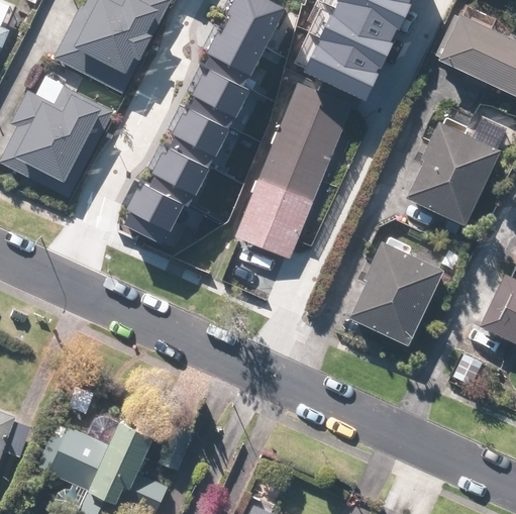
[(0,0),(0,47),(8,27),(3,25),(12,1),(9,0),(0,0)]
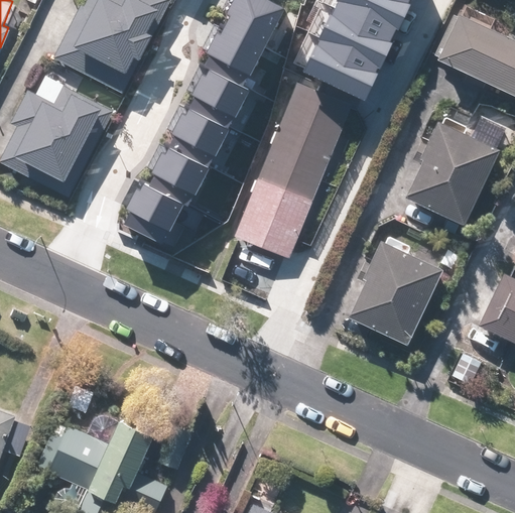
[(88,0),(83,9),(77,6),(51,57),(125,95),(172,0),(88,0)]
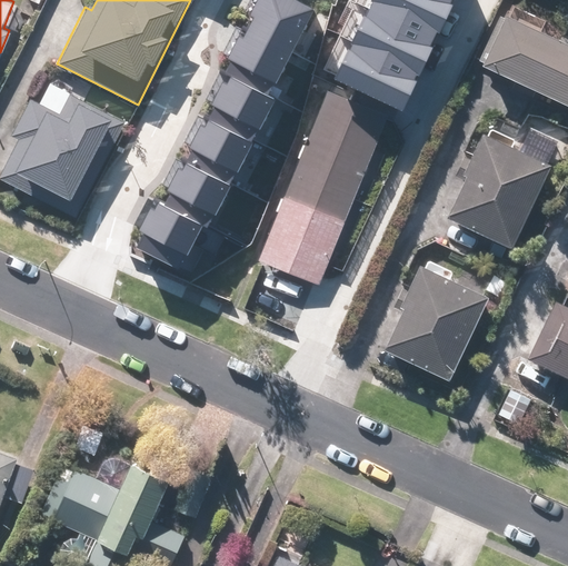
[(257,0),(137,241),(191,268),(322,2),(317,0),(257,0)]
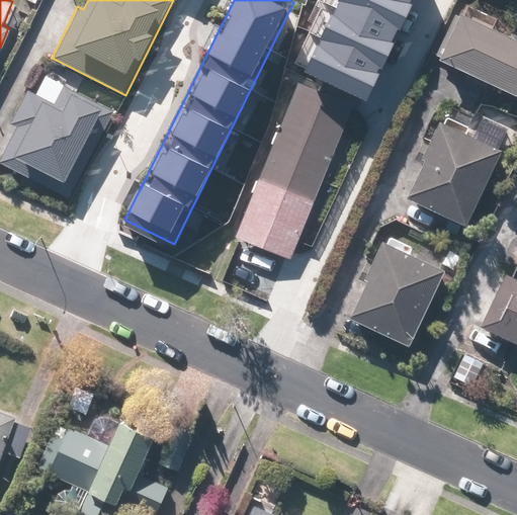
[(331,0),(302,61),(369,94),(415,0),(331,0)]
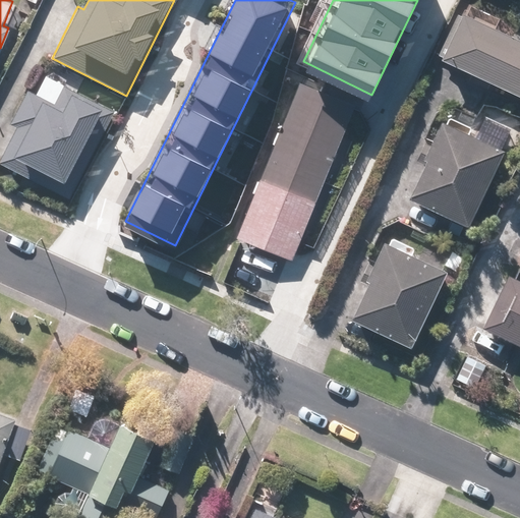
[(463,17),(455,13),(435,59),(519,98),(519,43),(488,29),(494,15),(469,4),(463,17)]
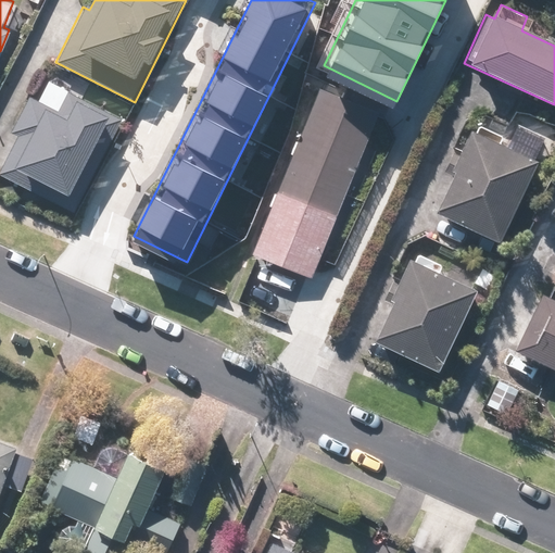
[(37,98),(27,93),(9,127),(19,132),(0,167),(0,171),(76,212),(125,118),(48,77),(37,98)]
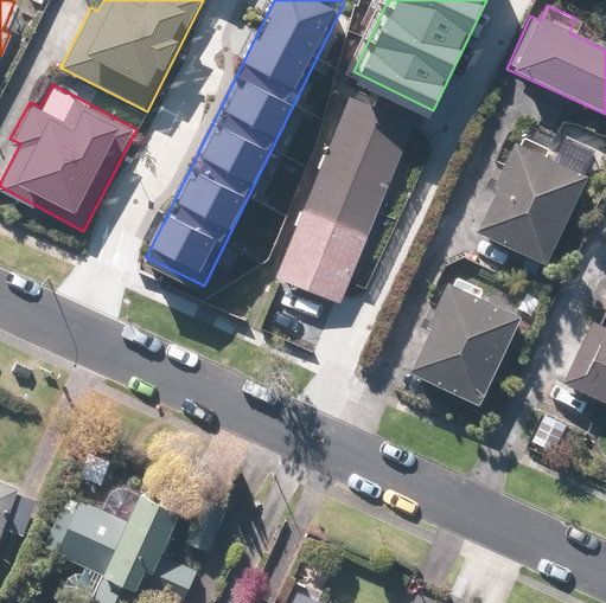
[(275,267),(343,295),(419,114),(350,85),(275,267)]
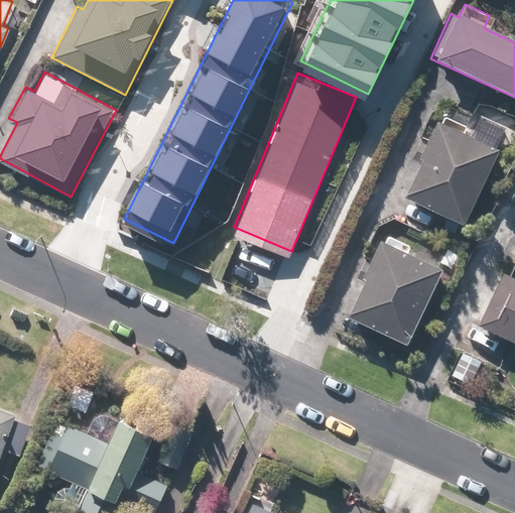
[(463,225),(508,128),(483,116),(472,141),(434,124),(401,197),(463,225)]
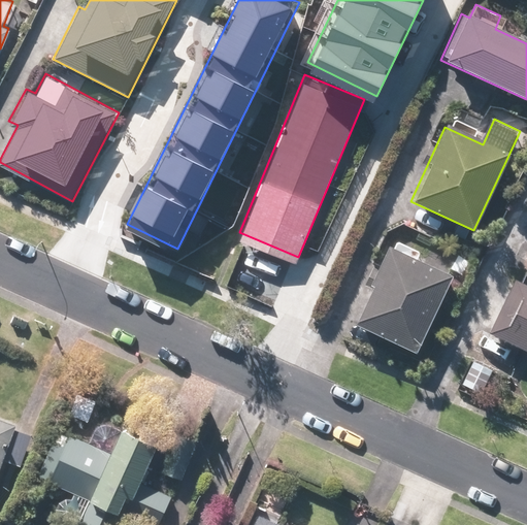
[(381,266),(372,263),(363,282),(371,285),(354,324),(417,354),(454,275),(390,245),(381,266)]
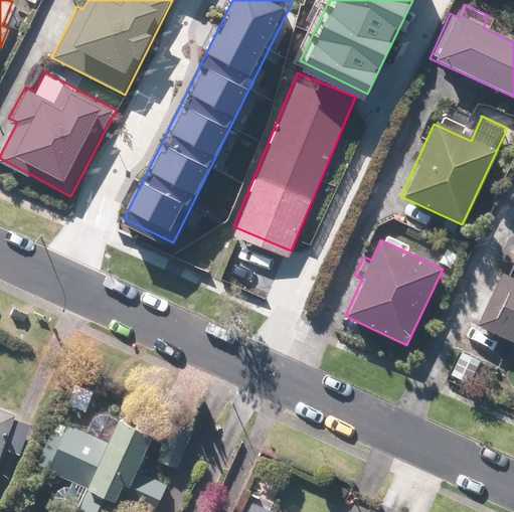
[(513,277),(499,271),(475,323),(513,341),(513,277)]
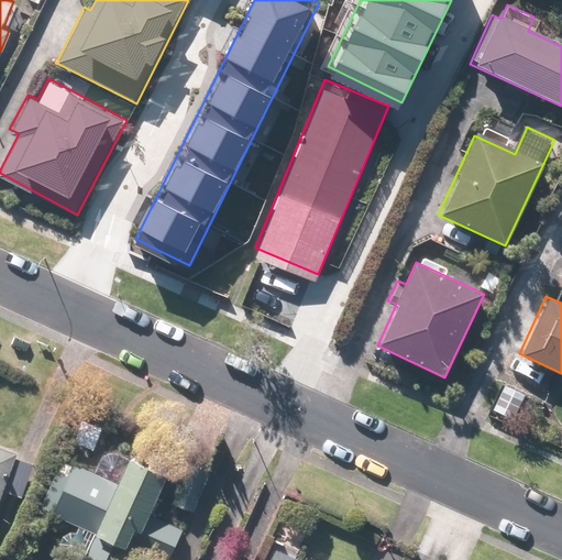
[(537,381),(511,370),(495,409),(519,420),(537,381)]
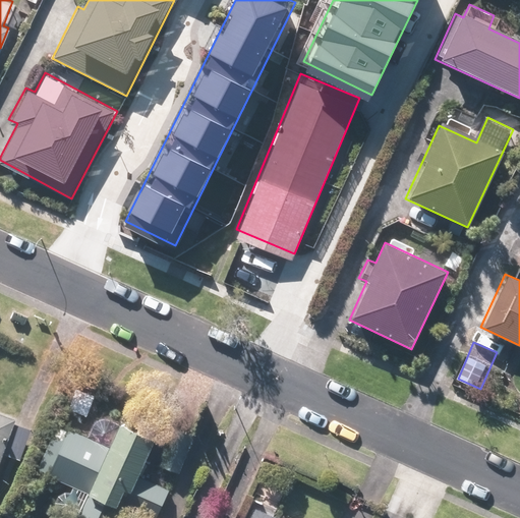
[(18,460),(31,424),(0,413),(0,464),(3,455),(18,460)]
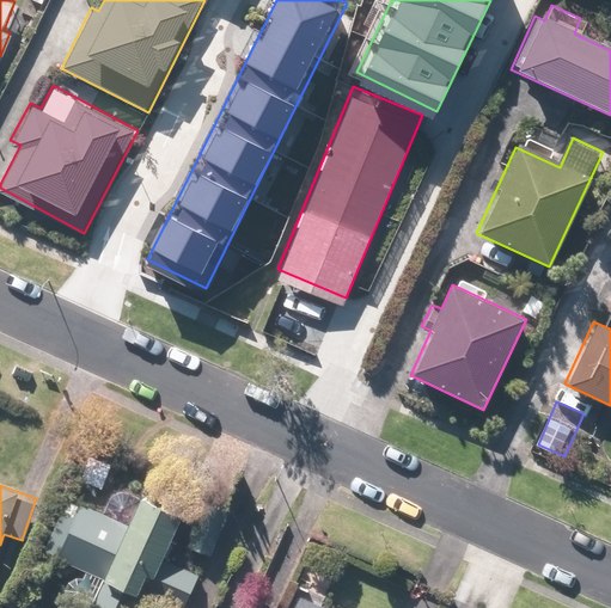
[(91,607),(138,607),(147,589),(184,607),(202,569),(165,551),(183,514),(145,496),(130,526),(69,497),(43,552),(104,581),(91,607)]
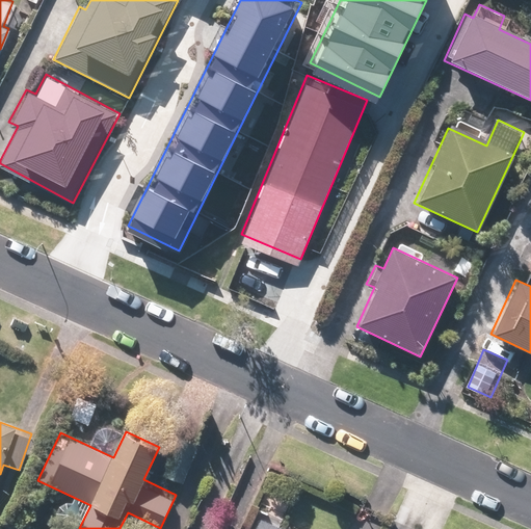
[(282,528),(260,519),(255,528),(282,528)]
